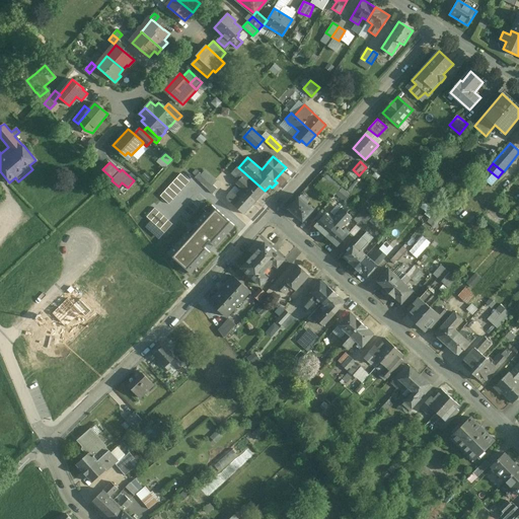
[(265,191),(238,167),(233,173),(239,179),(236,183),(241,189),(235,195),(232,192),(228,197),(228,200),(243,214),(265,191)]
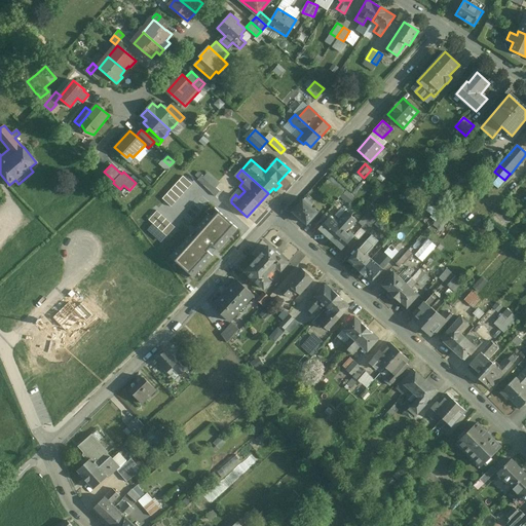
[(343,185),(333,174),(328,179),(339,189),(343,185)]
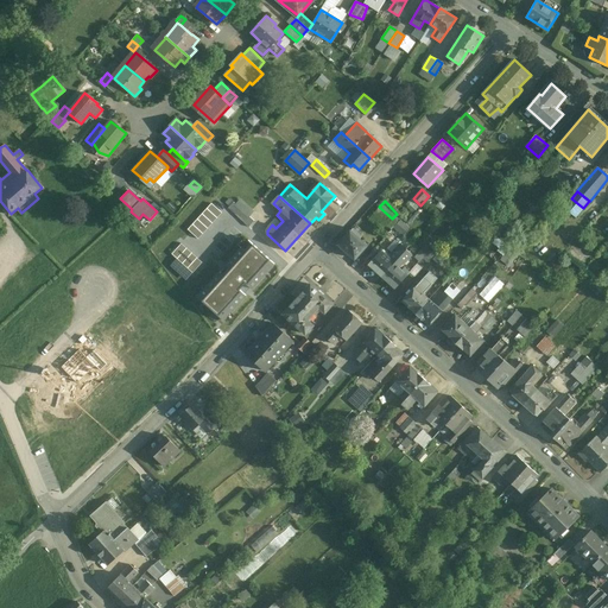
[(207,209),(217,219),(222,213),(211,203),(207,209)]
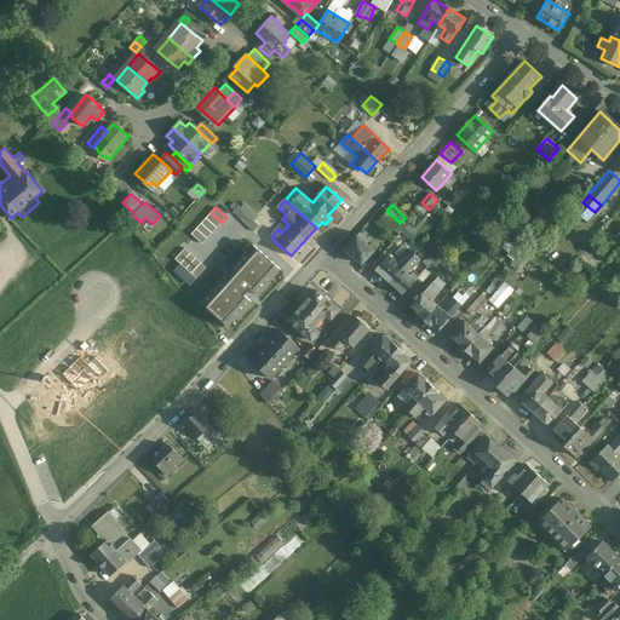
[(211,213),(206,218),(217,228),(222,223),(211,213)]
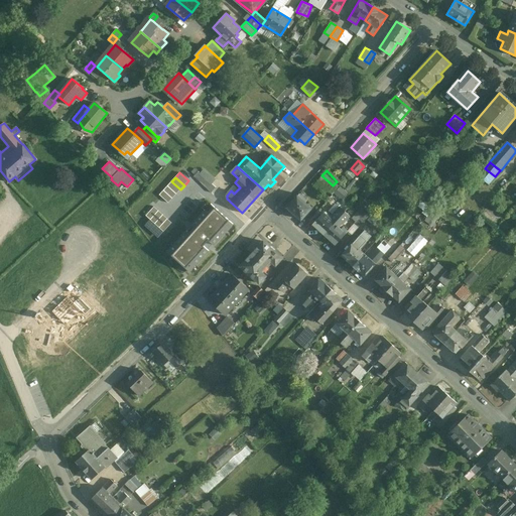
[(216,187),(205,177),(200,182),(211,192),(216,187)]
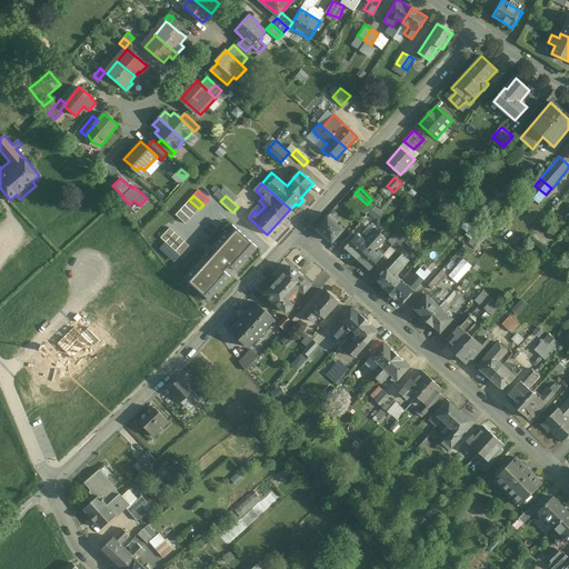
[(185,206),(195,213),(199,209),(189,200),(185,206)]
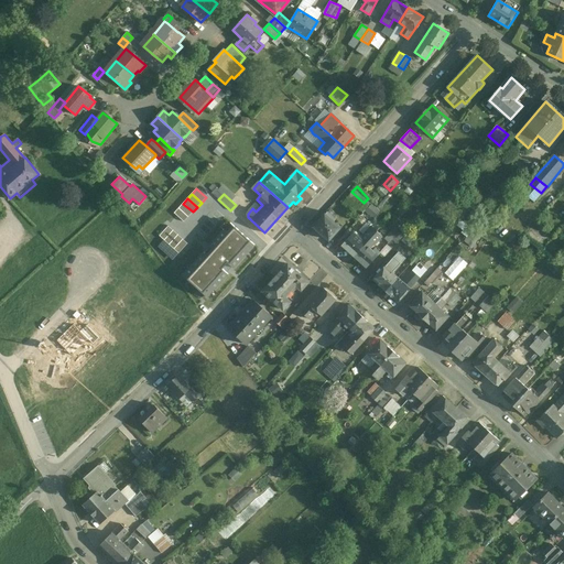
[(183,204),(179,208),(188,217),(193,212),(183,204)]
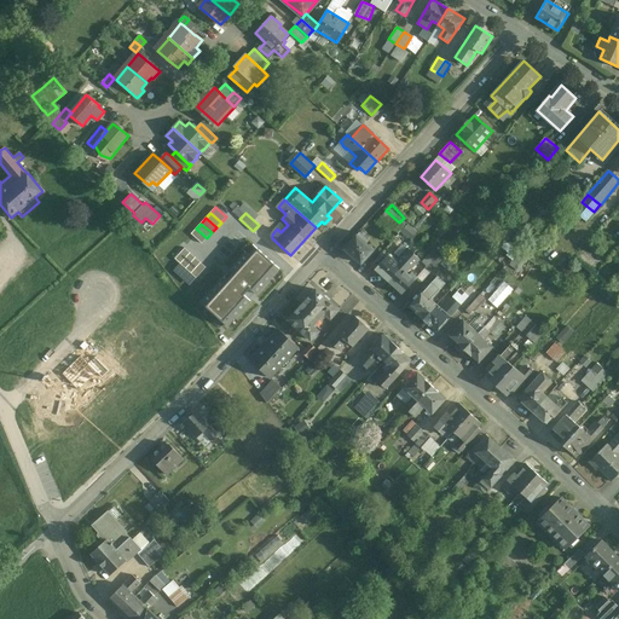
[(191,235),(202,243),(207,238),(196,229),(191,235)]
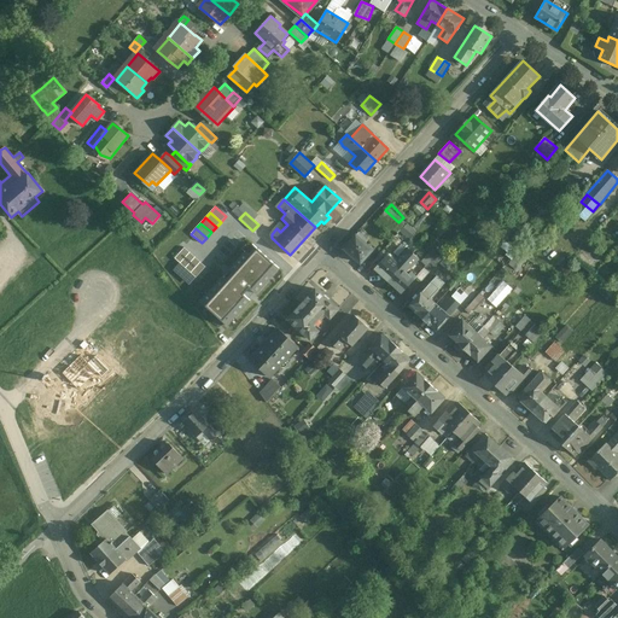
[(368,240),(360,233),(350,244),(348,244),(347,244),(345,245),(345,246),(345,249),(345,250),(347,251),(348,251),(350,251),(362,262),(373,249),(366,243),(368,240)]
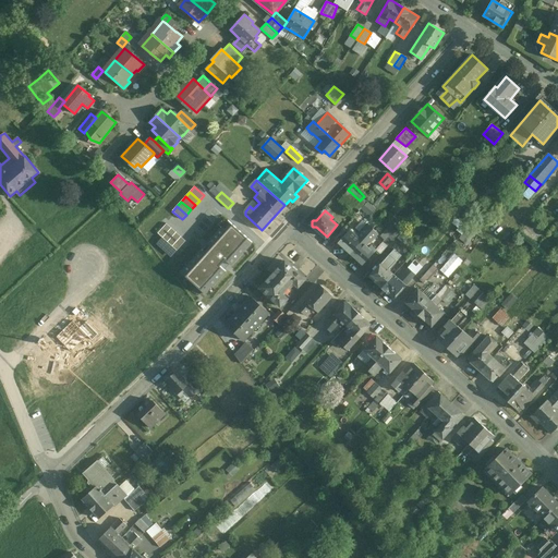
[(207,243),(209,244),(226,259),(231,265),(252,242),(228,221),(207,243)]
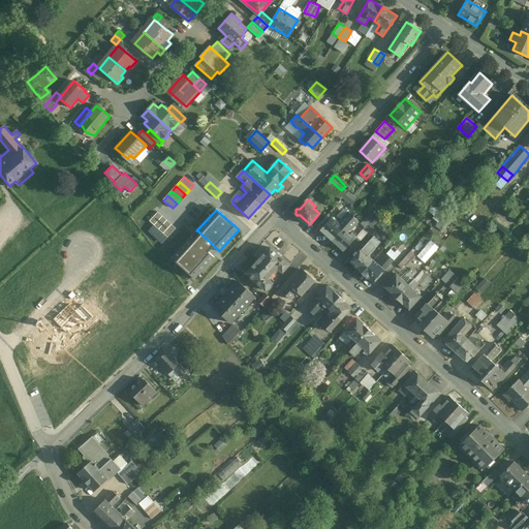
[(339,224),(333,218),(321,229),(333,240),(354,216),(349,212),(341,220),(342,221),(339,224)]
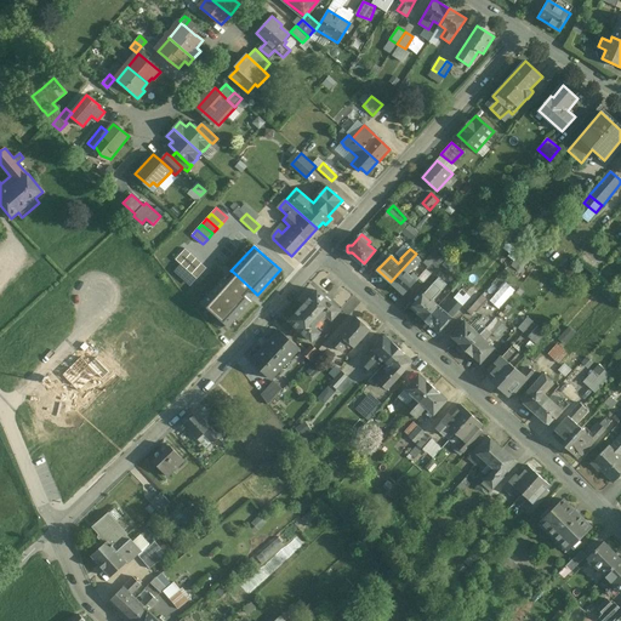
[(426,255),(420,249),(416,254),(422,260),(426,255)]
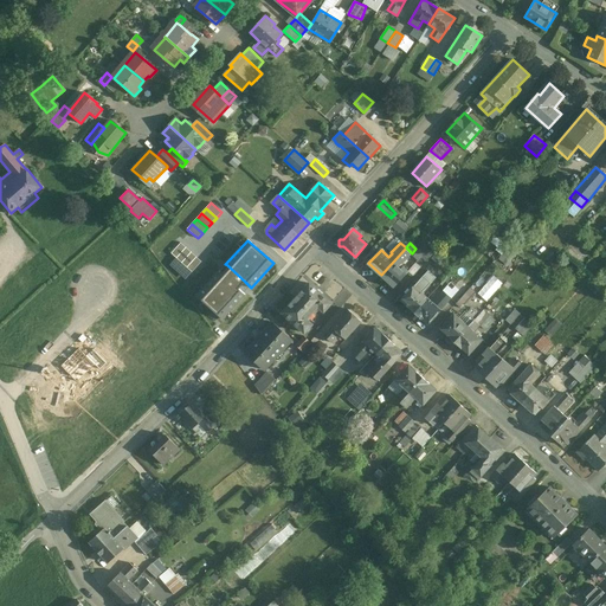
[(434,251),(426,243),(420,249),(430,257),(434,251)]
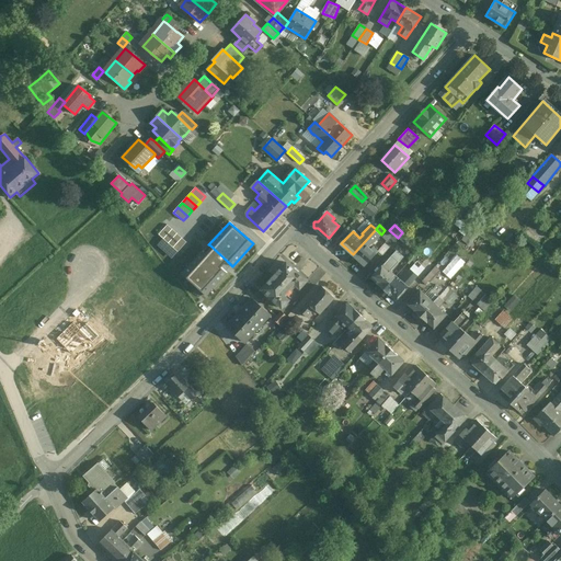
[(159,235),(163,239),(172,229),(168,226),(159,235)]
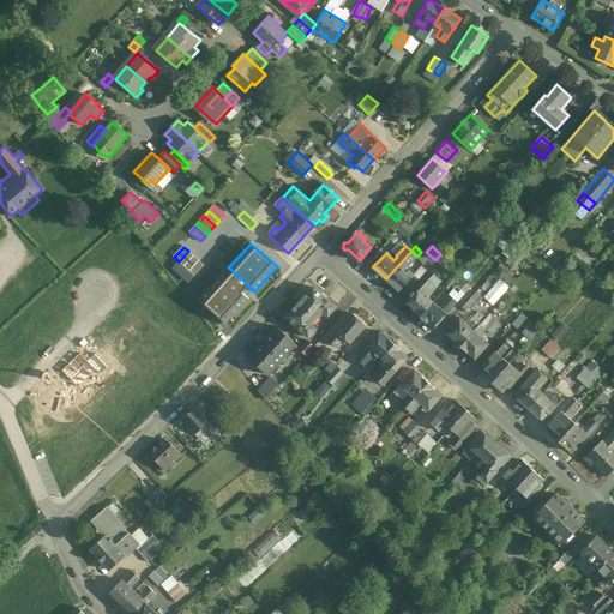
[(185,266),(193,256),(188,251),(179,262),(185,266)]
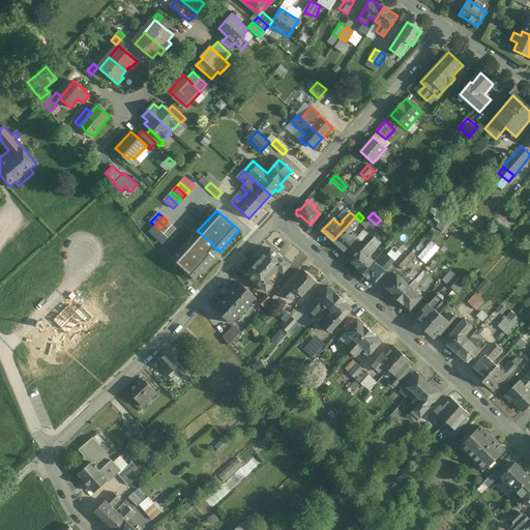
[(355,216),(333,240),(345,251),(355,239),(349,233),(352,230),(353,230),(360,222),(355,216)]
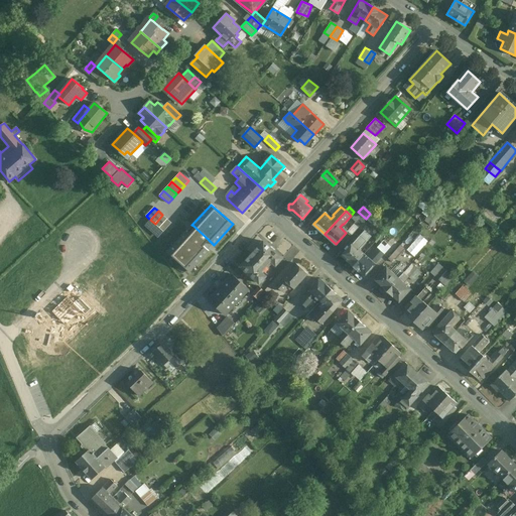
[(366,219),(358,212),(349,222),(357,230),(367,220),(366,219)]
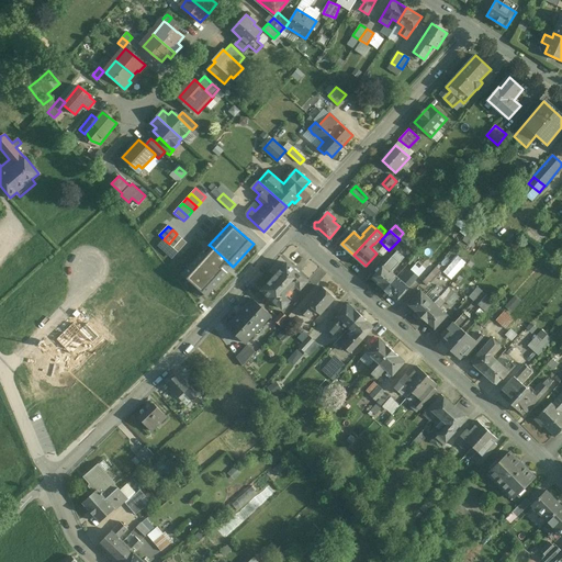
[(169,244),(173,248),(182,238),(177,234),(169,244)]
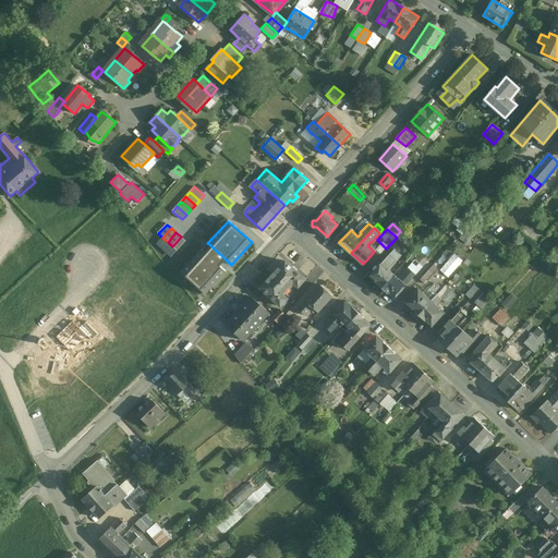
[(177,251),(185,241),(181,237),(172,246),(177,251)]
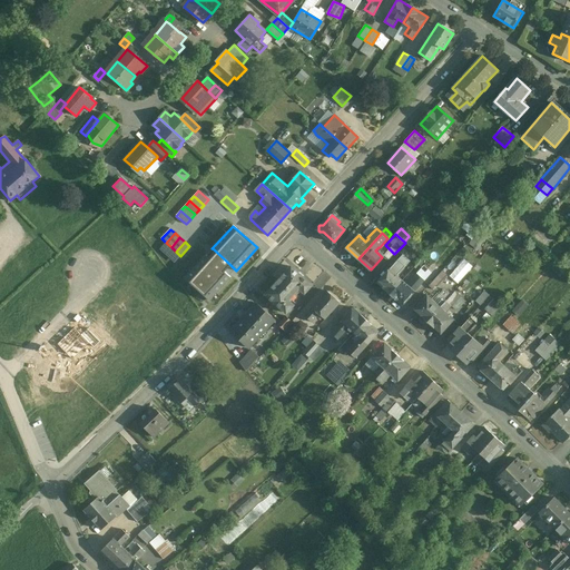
[(206,255),(185,278),(209,301),(231,277),(224,272),(231,265),(214,249),(207,256),(206,255)]
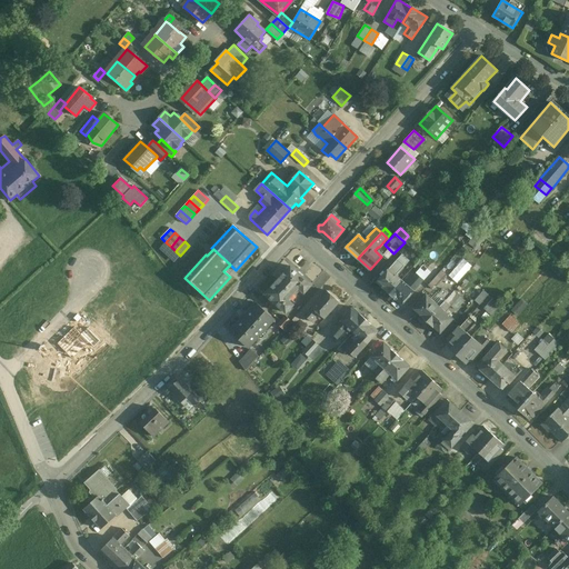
[(399,258),(378,281),(390,292),(402,279),(397,275),(407,265),(399,258)]
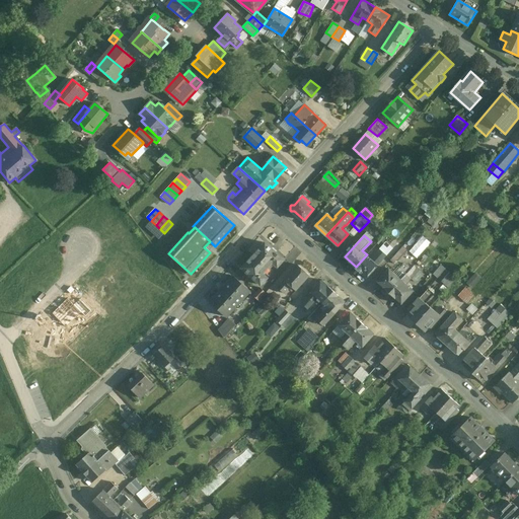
[(512,245),(504,238),(500,243),(508,250),(512,245)]
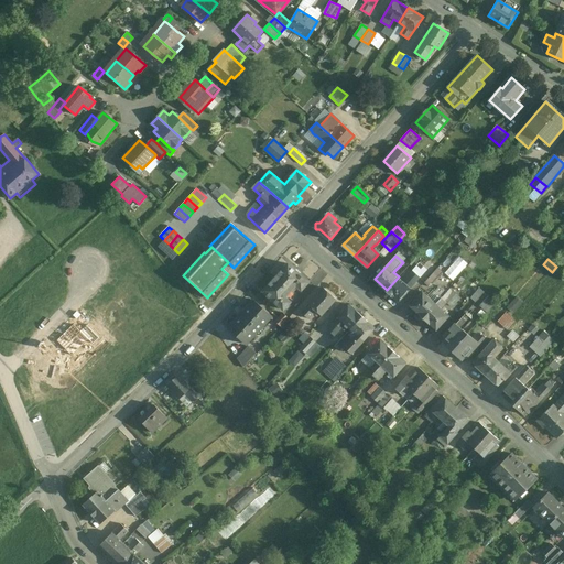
[(432,264),(420,278),(425,282),(441,264),(436,261),(433,264),(432,264)]
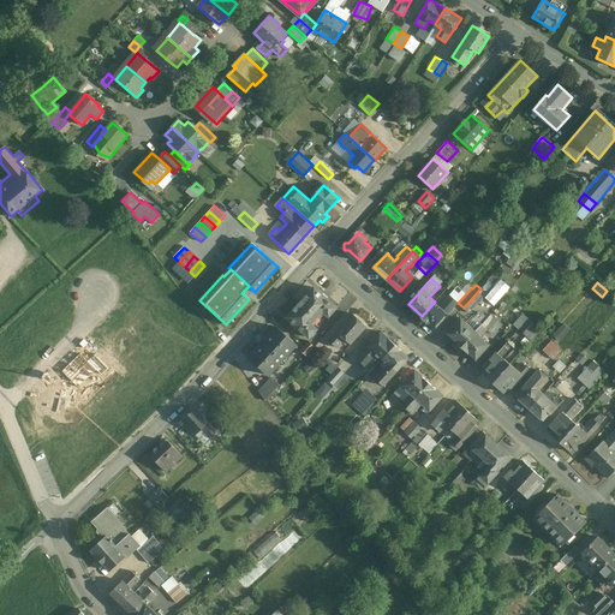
[(452,293),(458,299),(464,293),(458,287),(452,293)]
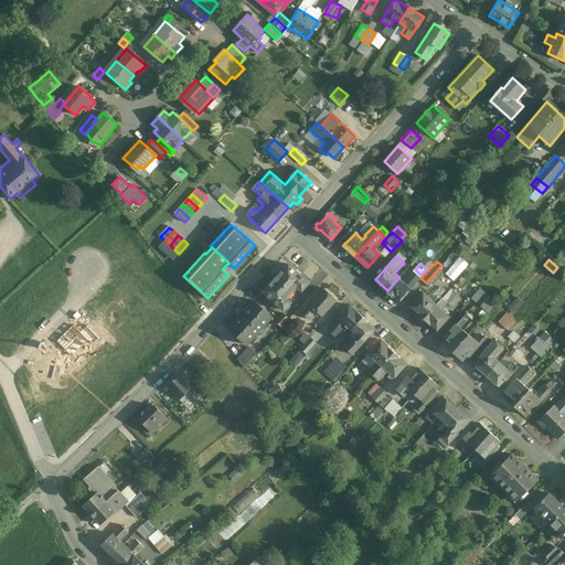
[(309,283),(289,265),(283,272),(281,272),(276,278),(291,292),(298,286),(302,290),(309,283)]
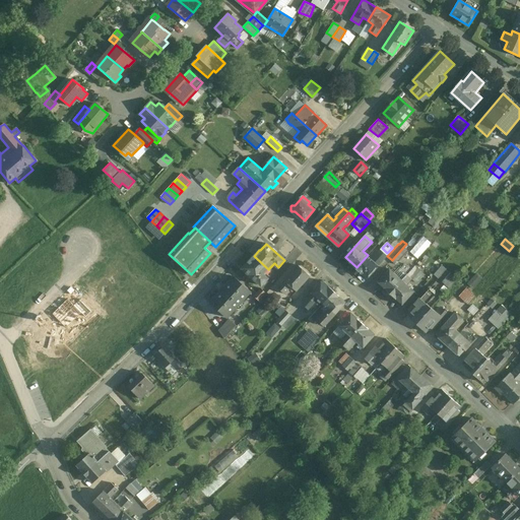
[(372,259),(368,255),(356,267),(368,277),(387,256),(380,250),(372,259)]
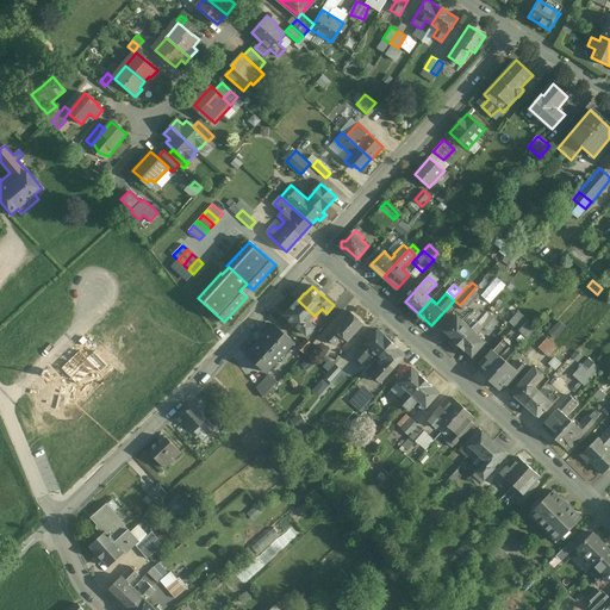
[(315,316),(298,300),(291,307),(292,307),(285,316),(307,335),(315,327),(310,322),(315,316)]
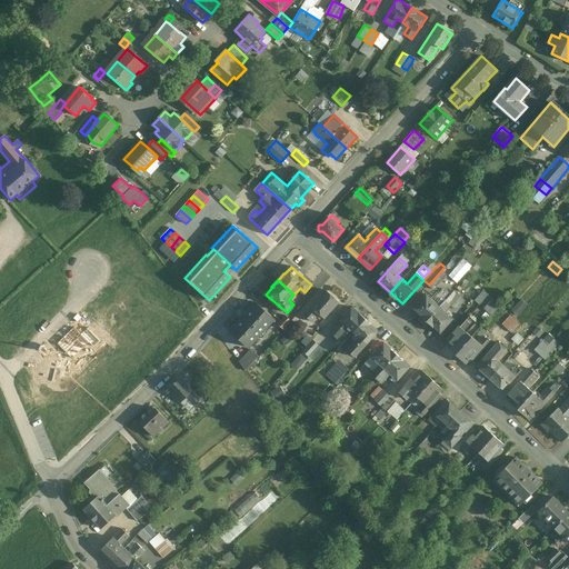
[(480,303),(487,293),(482,290),(476,300),(480,303)]
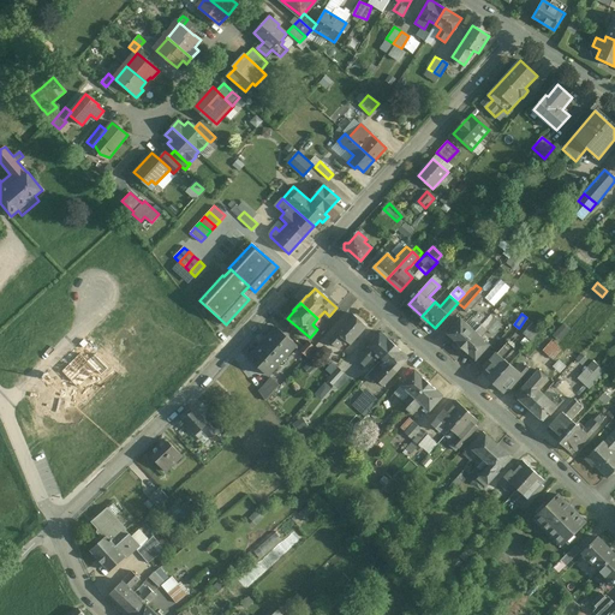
[(353,315),(338,332),(330,341),(336,347),(345,339),(351,344),(366,327),(353,315)]
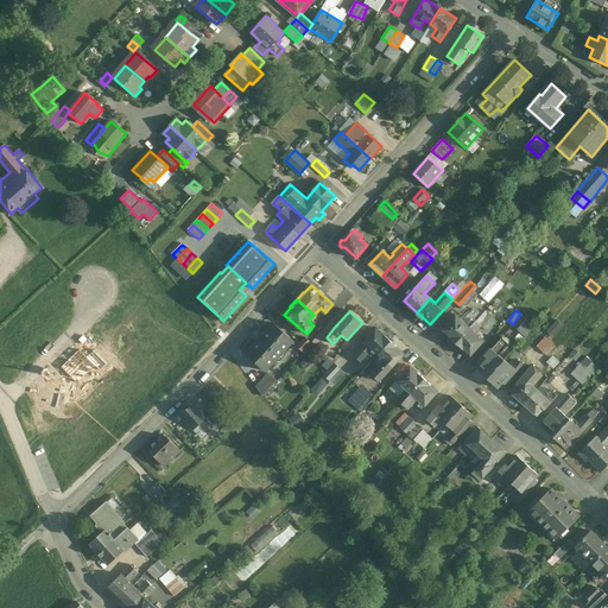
[(456,316),(442,330),(456,343),(469,328),(464,323),(456,316)]
